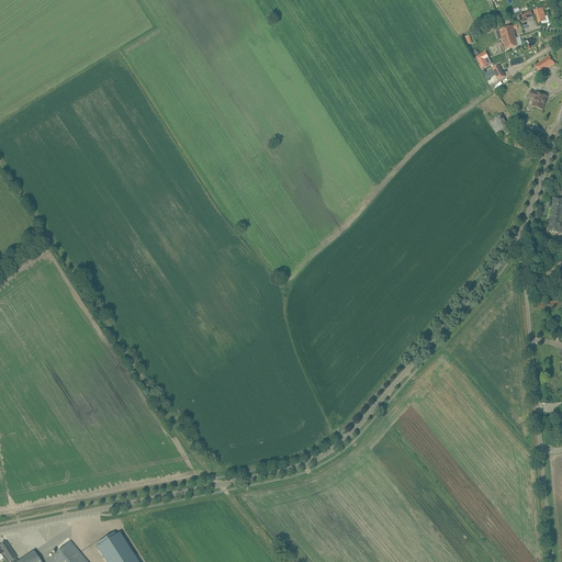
[(546,21),(542,9),(535,11),(538,23),(546,21)]
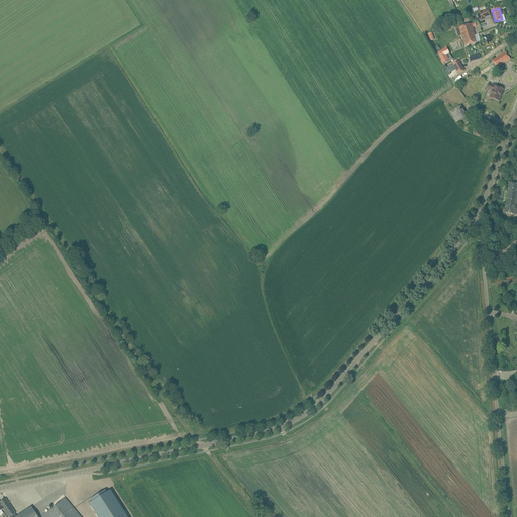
[(459,28),(455,29),(458,36),(461,35),(461,36),(470,34),(470,36),(473,35),(473,36),(475,35),(473,27),(476,26),(476,23),(472,24),(459,28)]
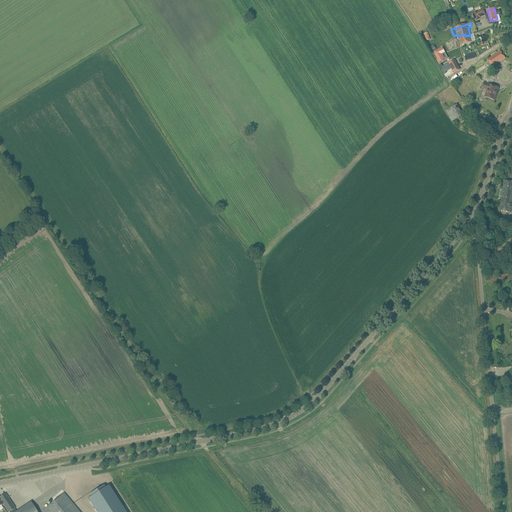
[(465,34),(457,36),(460,45),(467,43),(472,42),(470,35),(468,36),(468,35),(465,36),(465,34)]
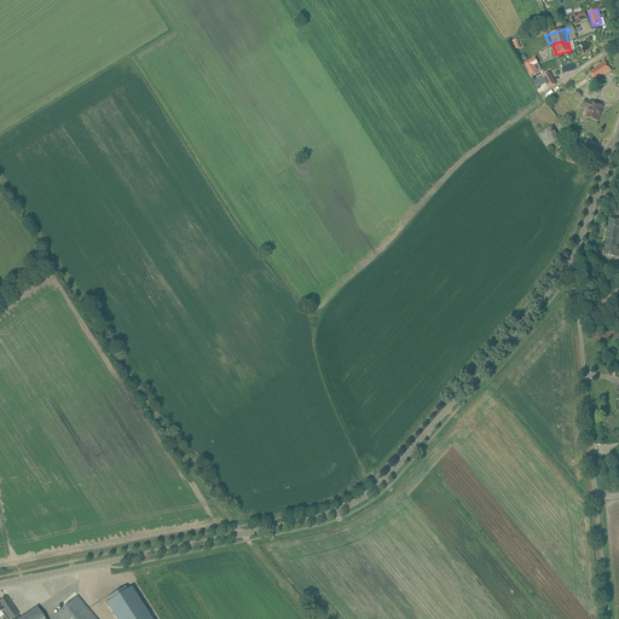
[(534,57),(524,63),(531,76),(541,70),(534,57)]
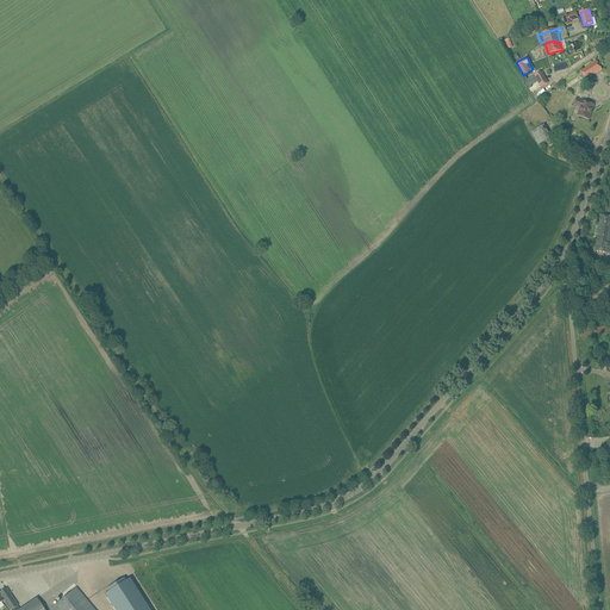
[(582,72),(586,79),(602,69),(597,62),(582,72)]
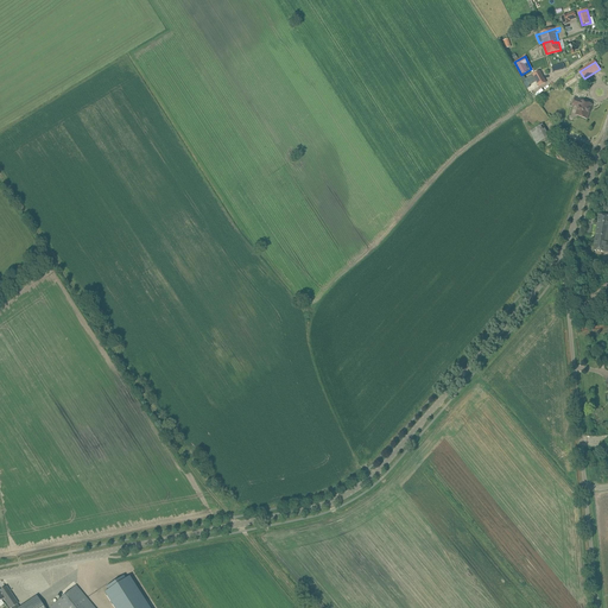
[(546,82),(540,71),(532,75),(539,87),(546,82)]
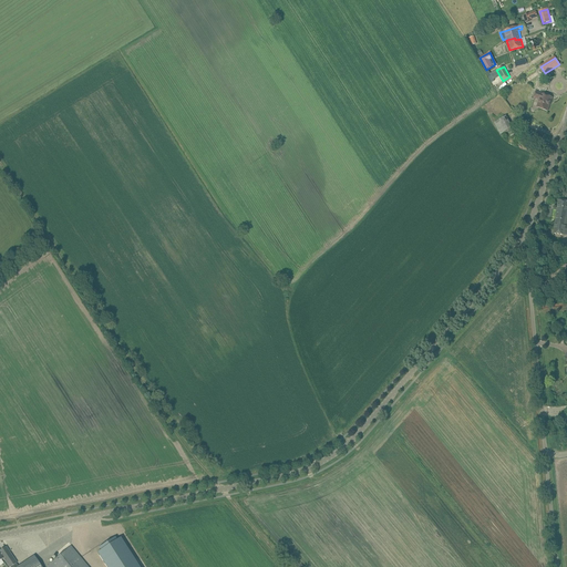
[(553,98),(536,92),(533,99),(540,102),(538,107),(547,111),(553,98)]
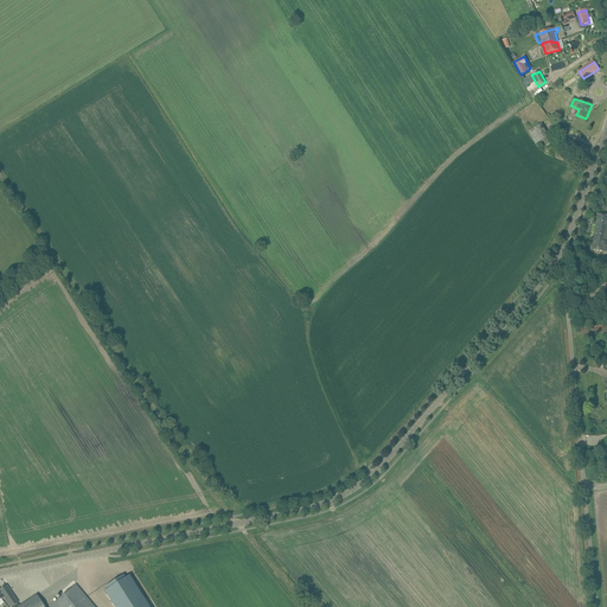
[(529,132),(536,145),(549,136),(542,125),(529,132)]
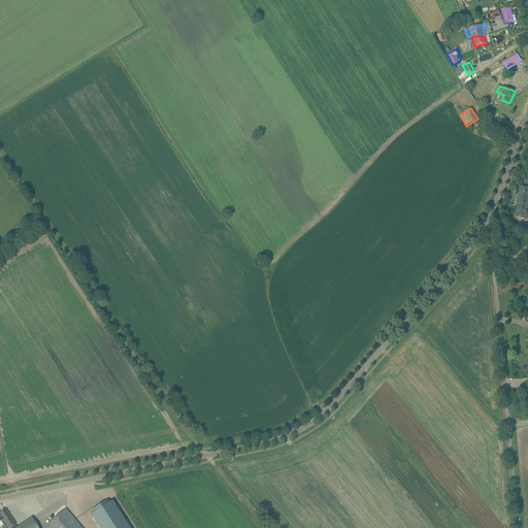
[(527,188),(521,187),(516,218),(527,219),(527,188)]
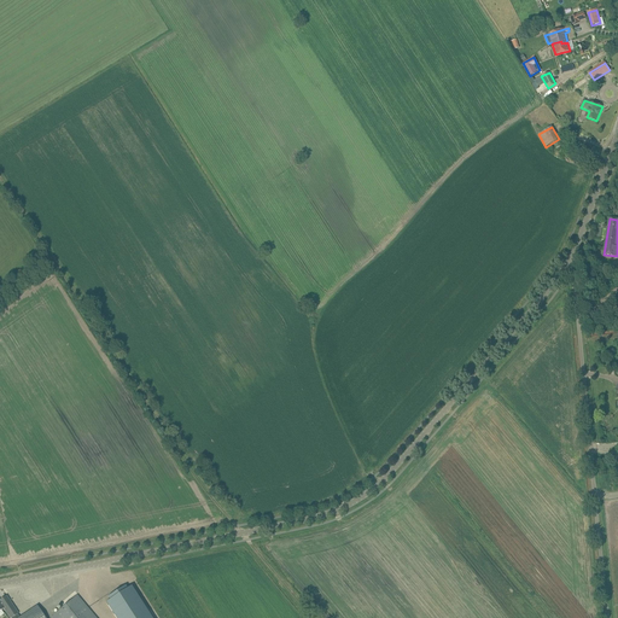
[(110,598),(105,600),(116,617),(152,617),(130,583),(127,586),(124,583),(108,594),(110,598)]
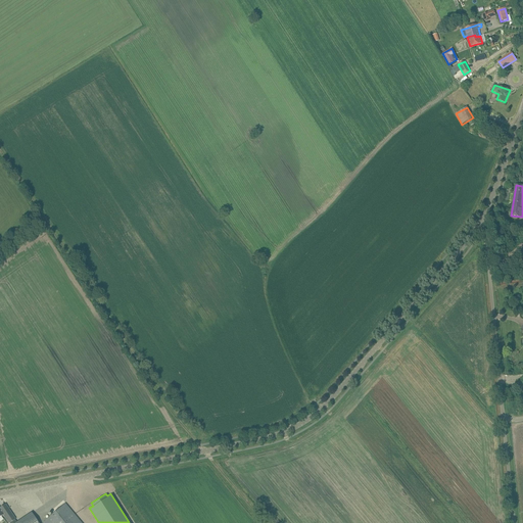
[(44,522),(81,522),(68,508),(65,504),(44,522)]
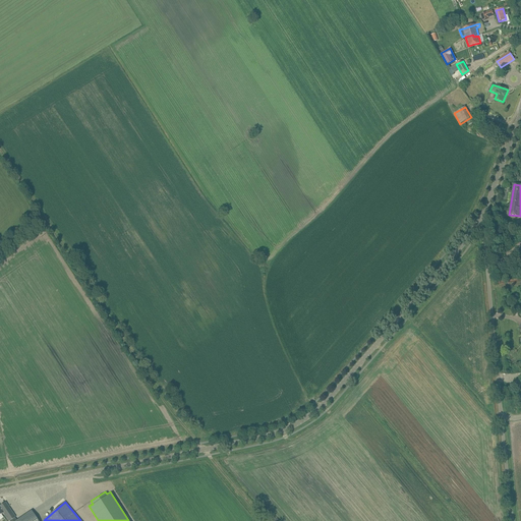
[(0,514),(3,513),(8,520),(15,520),(16,520),(15,518),(15,517),(5,503),(0,506),(0,514)]
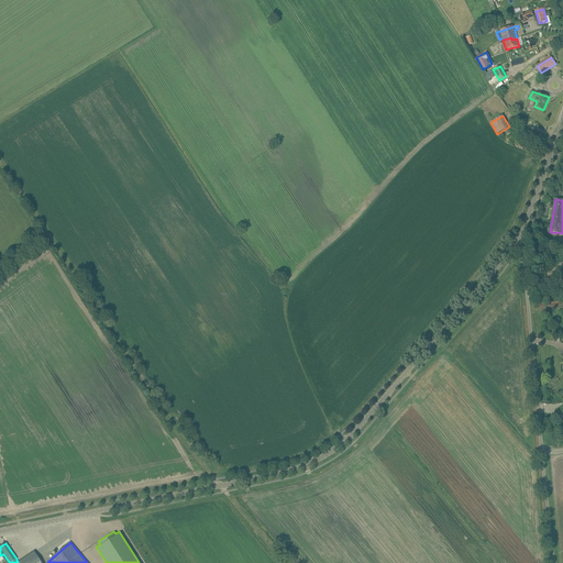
[(17,562),(41,562),(33,552),(18,562),(17,562)]
